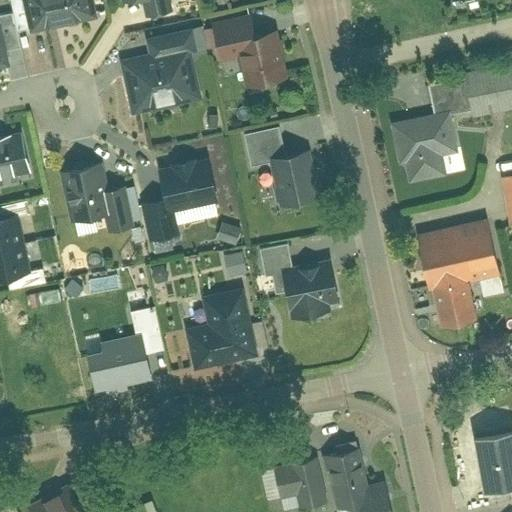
[(17,33),(31,30),(24,0),(10,0),(13,12),(17,33)]
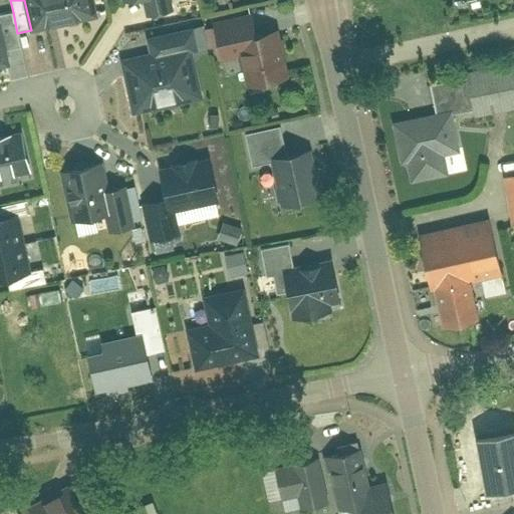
[(24,0),(31,30),(31,33),(97,19),(93,0),(24,0)]
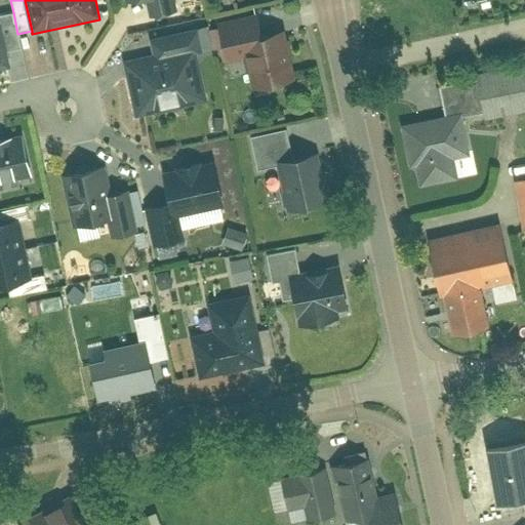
[(175,0),(126,0),(127,4),(146,0),(148,0),(152,15),(178,10),(175,0)]
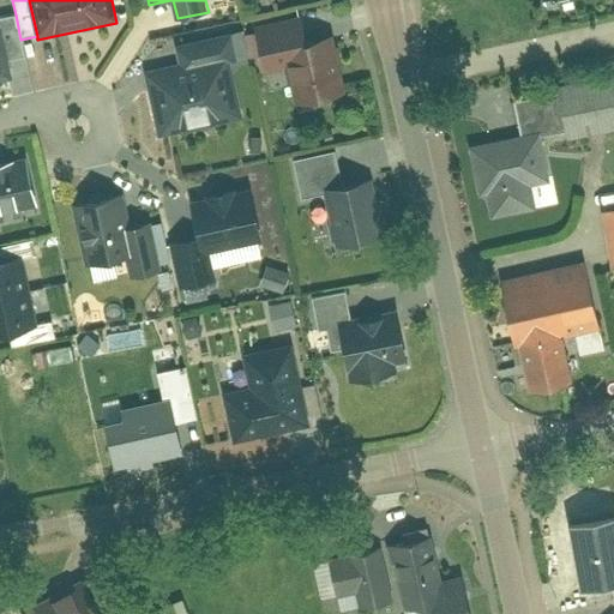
[(0,17),(0,24),(8,62),(25,59),(20,40),(16,14),(0,17)]
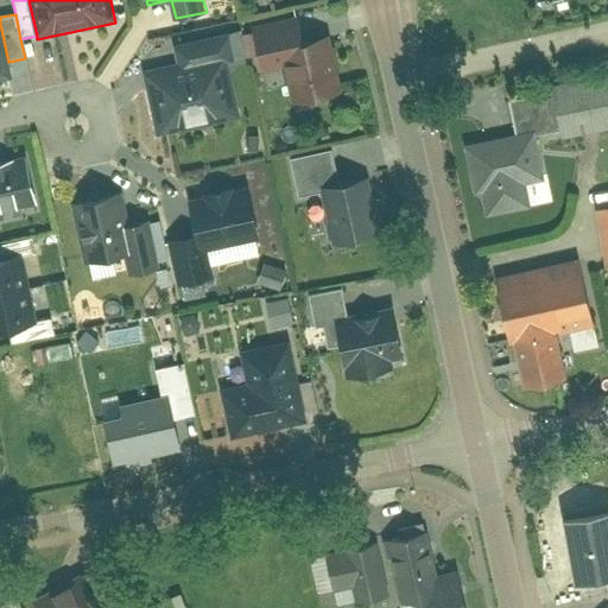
[(304,20),(258,31),(266,70),(285,65),(293,103),(341,94),(329,38),(309,42),(304,20)]
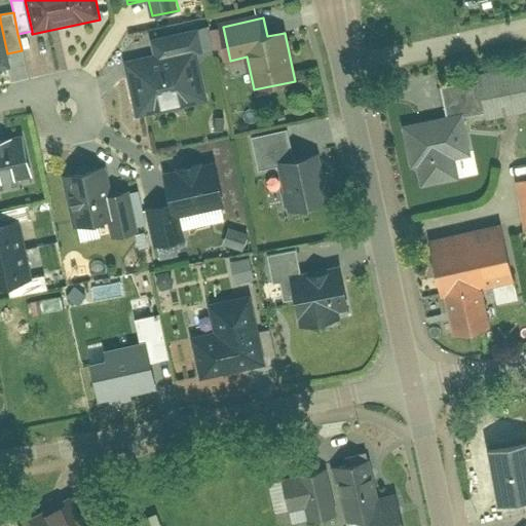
[(0,21),(0,70),(10,68),(7,53),(0,21)]
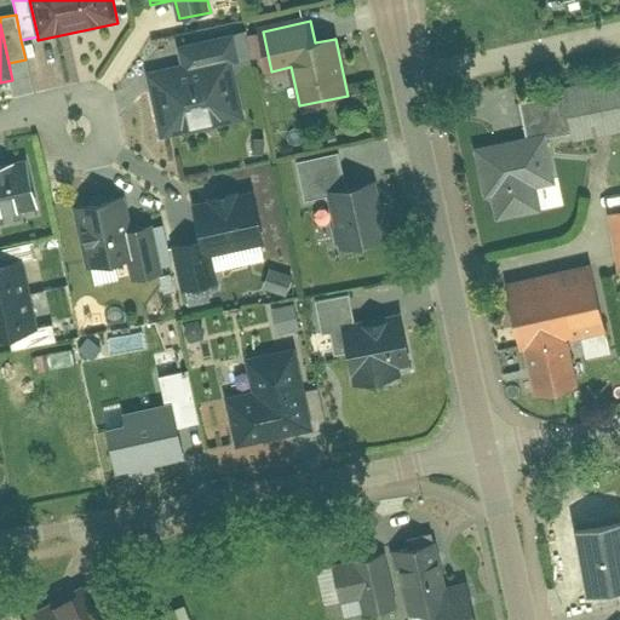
[(182,67),(147,74),(161,139),(244,121),(230,63),(251,58),(245,32),(231,35),(229,24),(208,28),(211,40),(178,47),(182,67)]
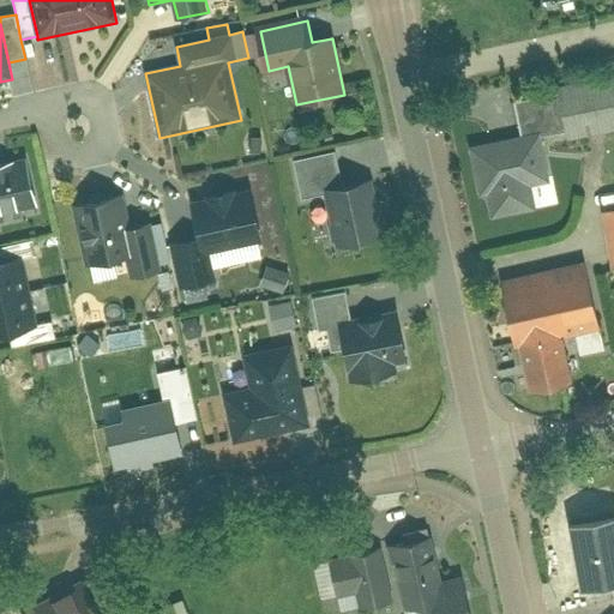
[(518,136),(473,142),(480,197),(492,196),(494,215),(541,208),(537,182),(549,180),(545,143),(613,132),(613,84),(512,100),(518,136)]
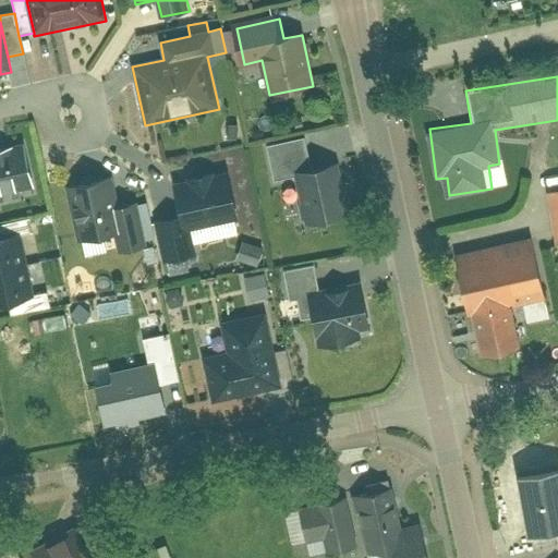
[(238,126),(228,125),(227,141),(235,142),(238,126)]
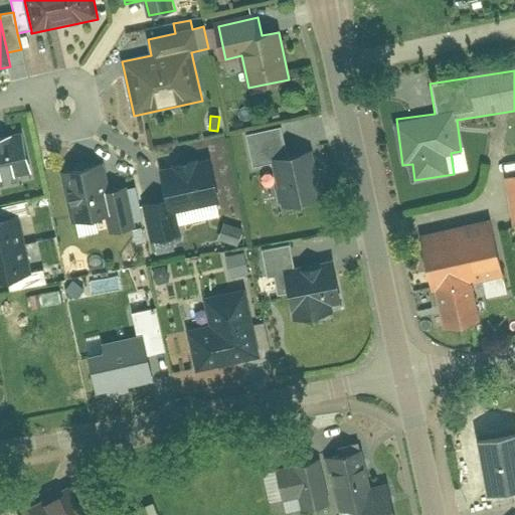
[(276,159),(285,206),(321,199),(311,149),(289,153),(285,127),(243,135),(249,164),(276,159)]
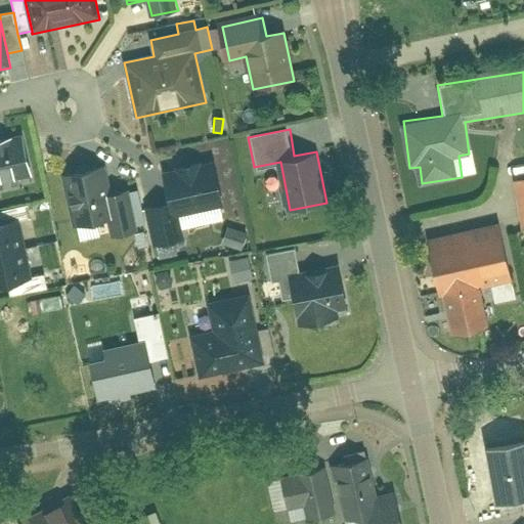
[(33,178),(24,136),(0,140),(0,177),(1,177),(3,184),(33,178)]
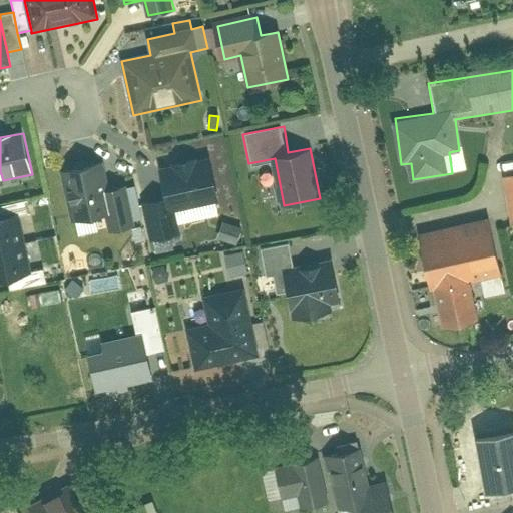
[(220,203),(210,158),(160,169),(167,200),(170,213),(177,212),(179,225),(218,216),(216,204),(220,203)]
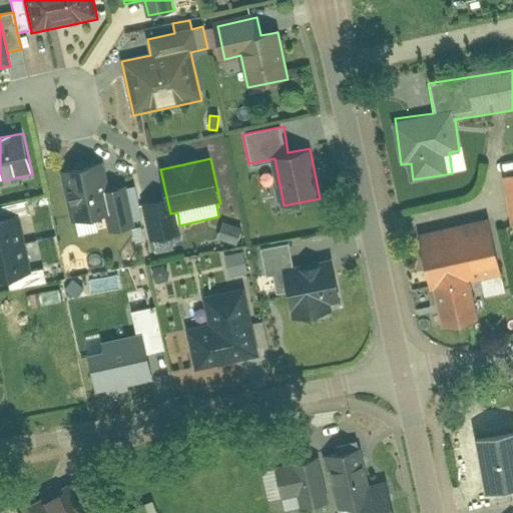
[(97,166),(65,172),(73,222),(108,216),(102,190),(97,166)]
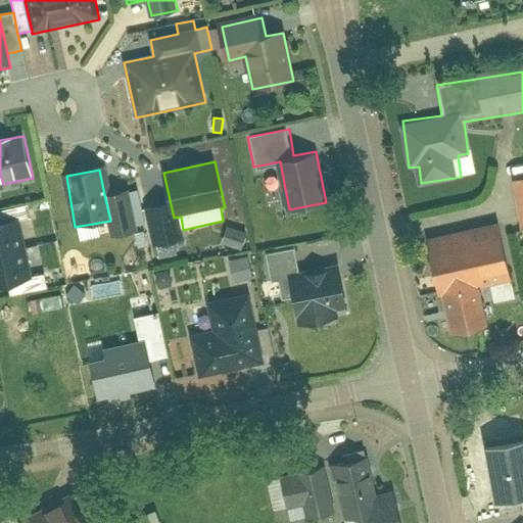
[(139,189),(104,194),(110,221),(113,234),(148,225),(139,189)]
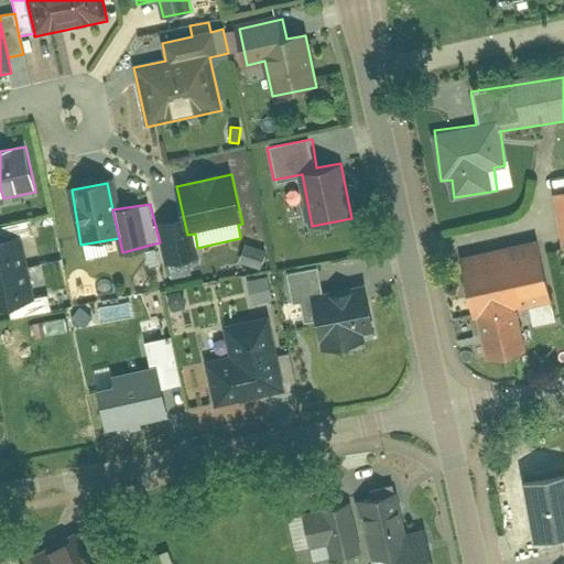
[(0,229),(0,242),(20,238),(56,229),(53,216),(0,229)]
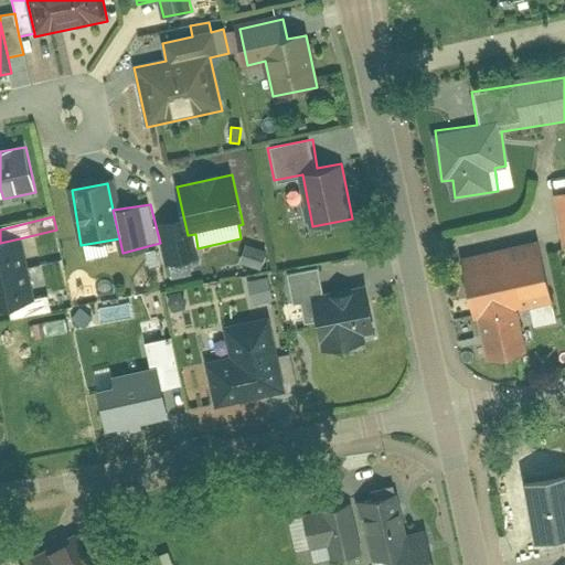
[(188,235),(184,221),(158,226),(160,243),(166,268),(201,260),(198,248),(195,234),(188,235)]
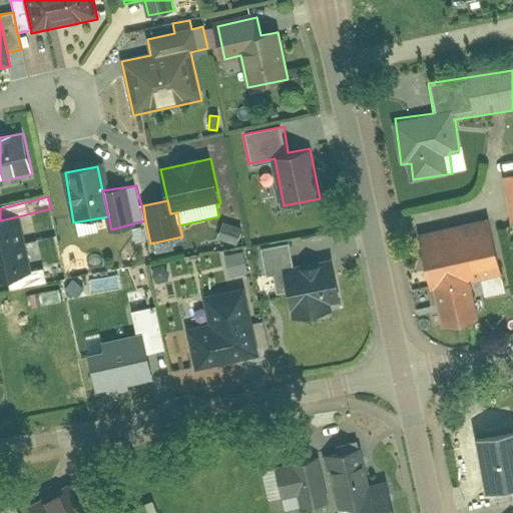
[(0,220),(0,283),(10,281),(33,276),(18,216),(0,220)]
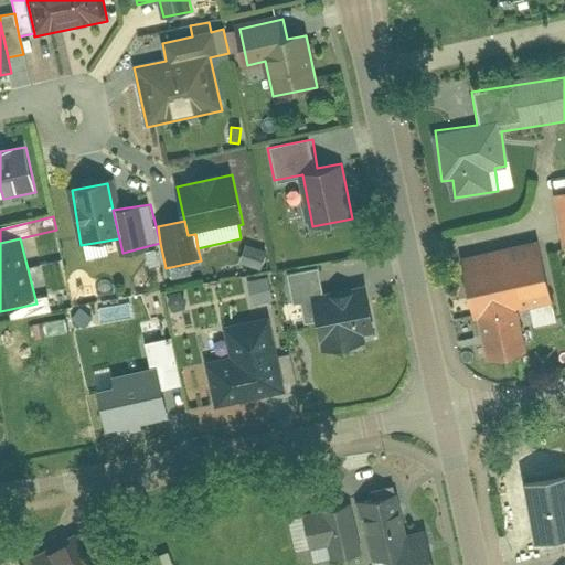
[(266,254),(246,247),(241,264),(260,270),(266,254)]
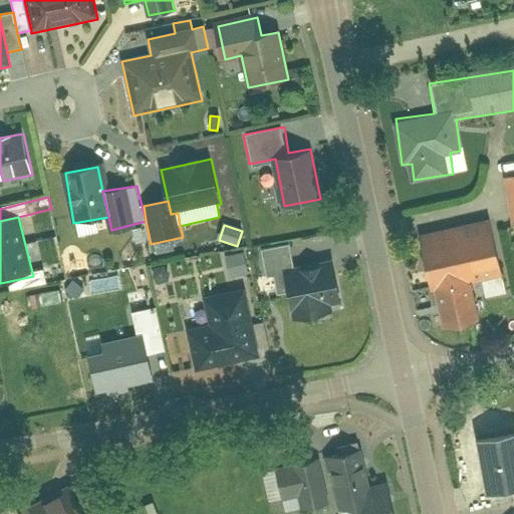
[(145,238),(143,228),(134,230),(136,240),(145,238)]
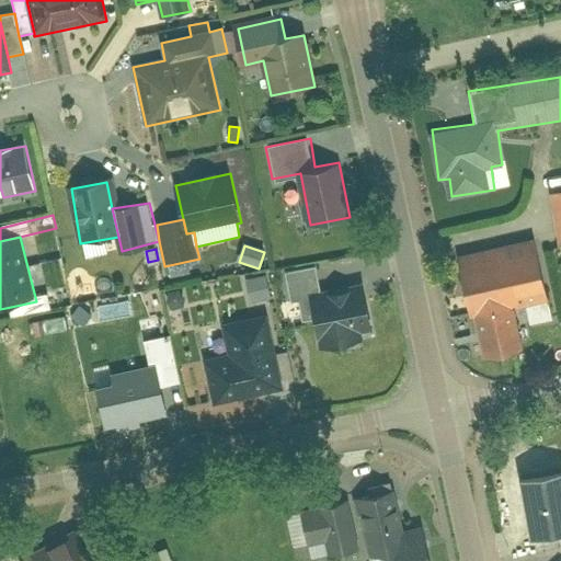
[(535,254),(454,270),(462,319),(477,317),(483,353),(517,346),(510,309),(544,302),(535,254)]
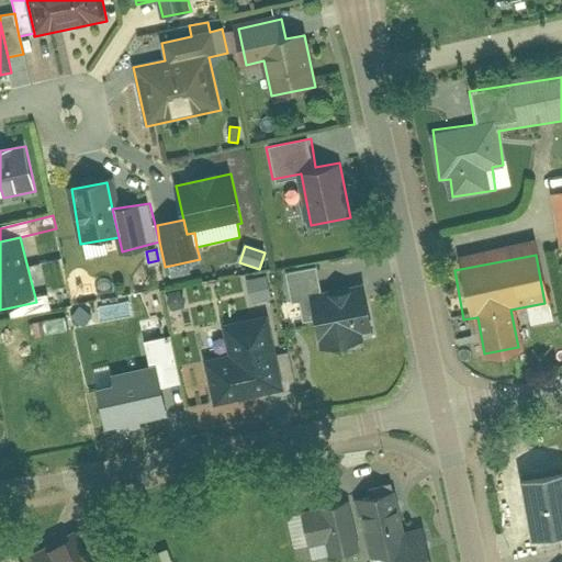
[(306,290),(316,345),(373,335),(363,280),(306,290)]
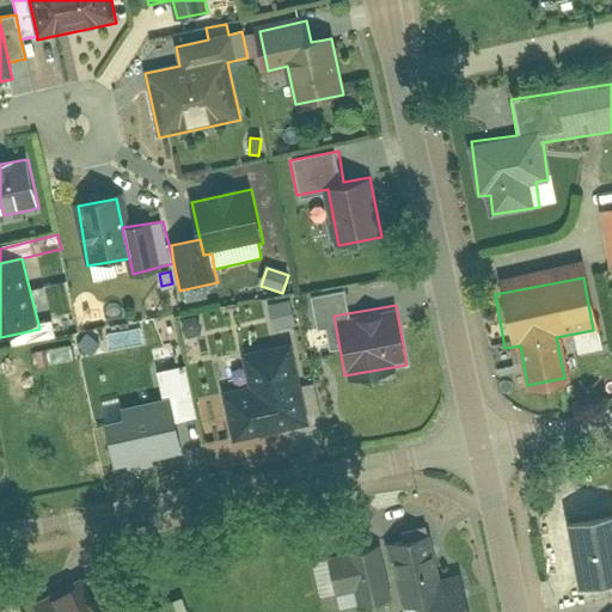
[(40,329),(12,335),(13,347),(75,336),(72,318),(40,329)]
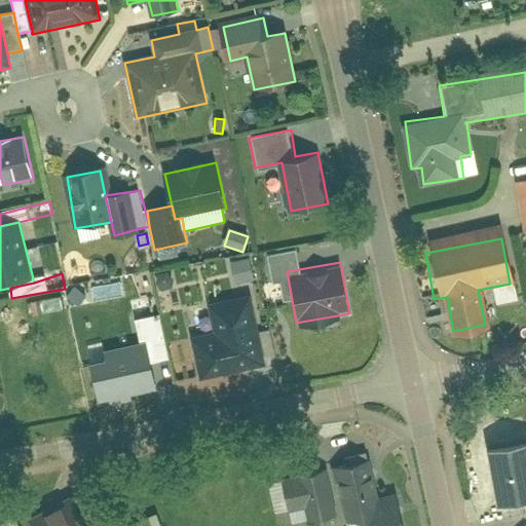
[(256,292),(212,300),(217,327),(198,330),(207,376),(270,365),(256,292)]
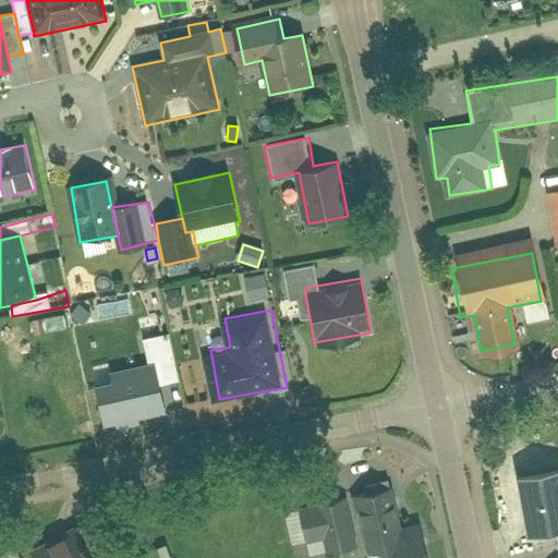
[(62,314),(27,322),(29,336),(64,330),(62,314)]
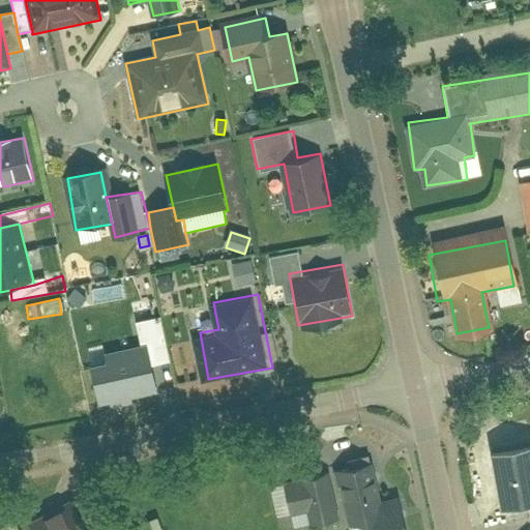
[(139,344),(101,352),(104,360),(89,364),(98,406),(154,393),(148,362),(167,358),(156,315),(134,320),(139,344)]
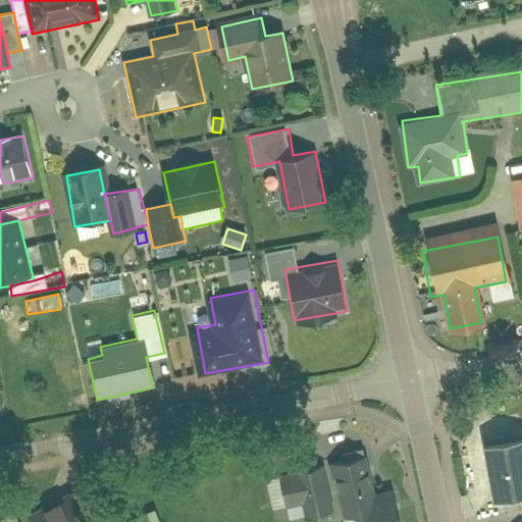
[(521,440),(489,446),(497,501),(521,497),(521,440)]
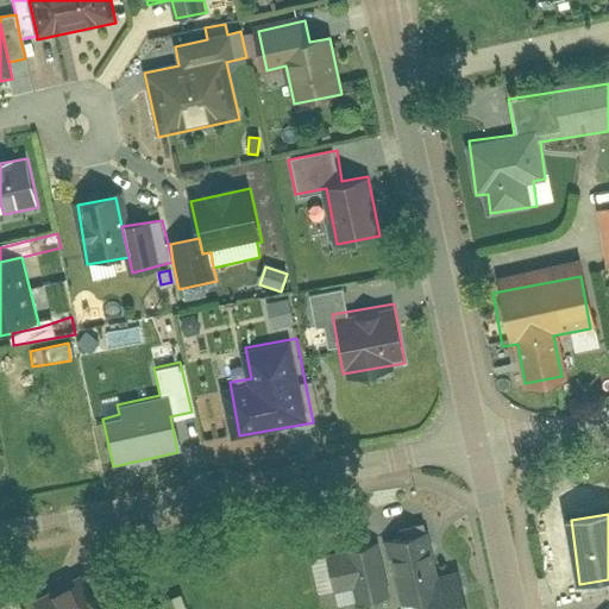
[(435,577),(427,535),(388,544),(401,608),(468,608),(460,572),(435,577)]
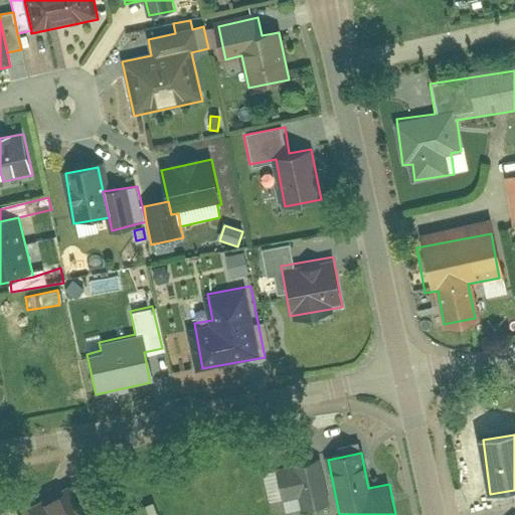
[(320,507),(313,464),(271,471),(277,504),(301,500),(303,510),(320,507)]
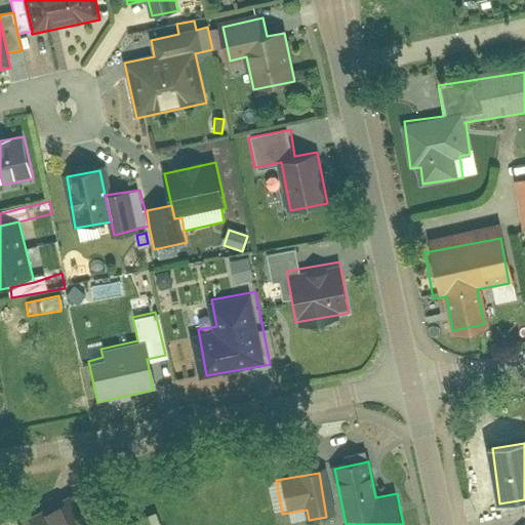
[(115,524),(97,490),(74,501),(85,524),(115,524)]
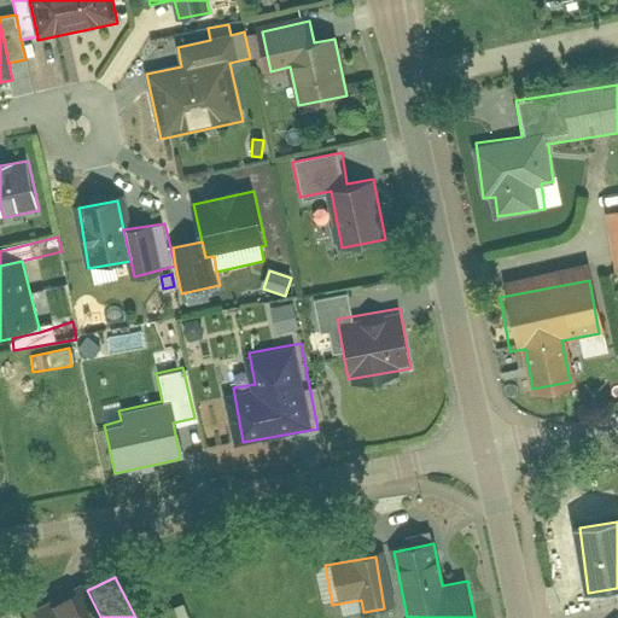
[(100,617),(87,590),(40,613),(42,617),(100,617)]
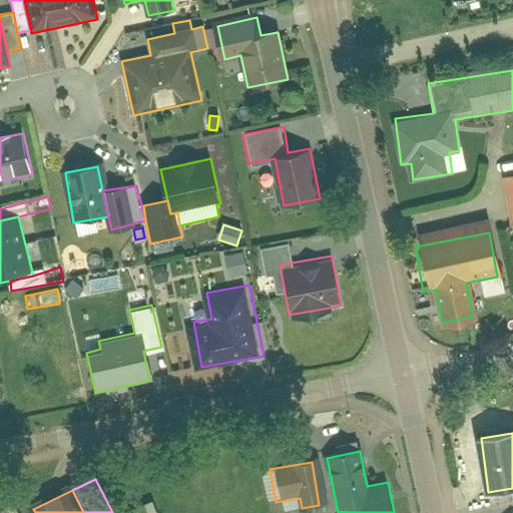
[(114,507),(116,512),(146,512),(140,497),(114,507)]
